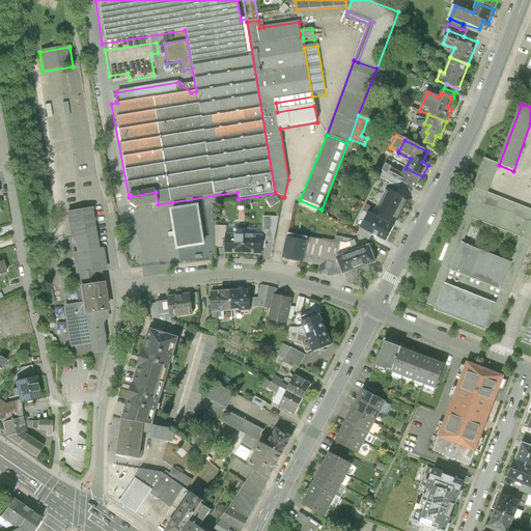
[(484,160),(452,241),(464,245),(473,220),(520,239),(510,262),(522,267),(530,244),(530,317),(521,343),(530,346),(530,211),(488,193),(499,165),(484,160)]
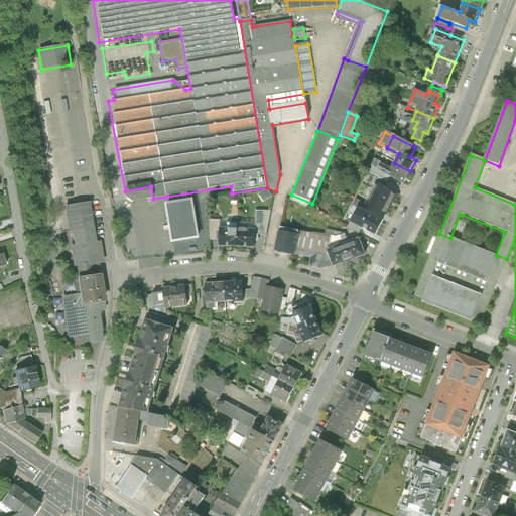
[(381,165),(377,172),(390,178),(403,185),(410,171),(394,163),(390,170),(381,165)]
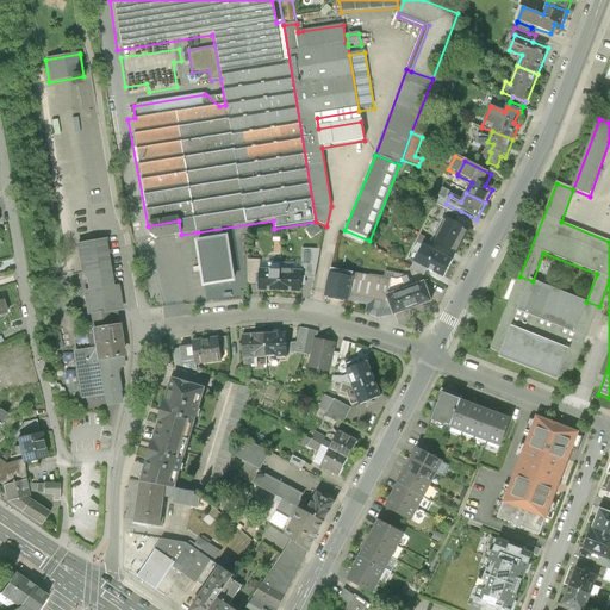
[(458,217),(461,211),(446,204),(442,201),(439,206),(447,211),(458,217)]
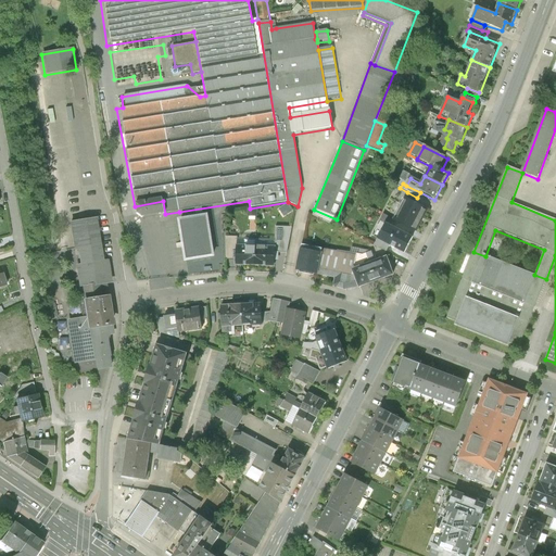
[(407,192),(404,198),(415,203),(417,198),(407,192)]
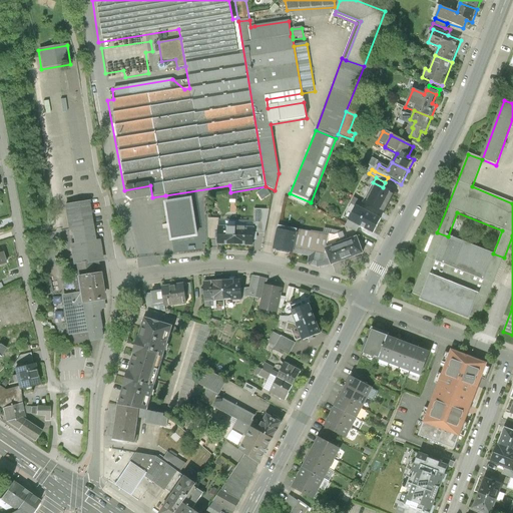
[(383,187),(373,182),(363,203),(384,213),(394,193),(383,187)]
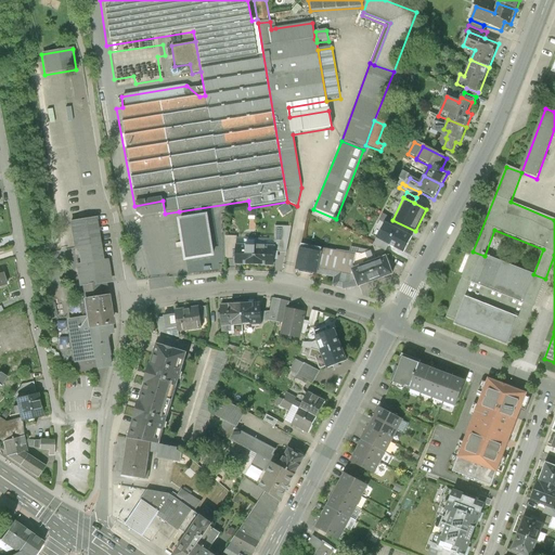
[(140,219),(165,214),(163,201),(134,206),(137,215),(140,219)]
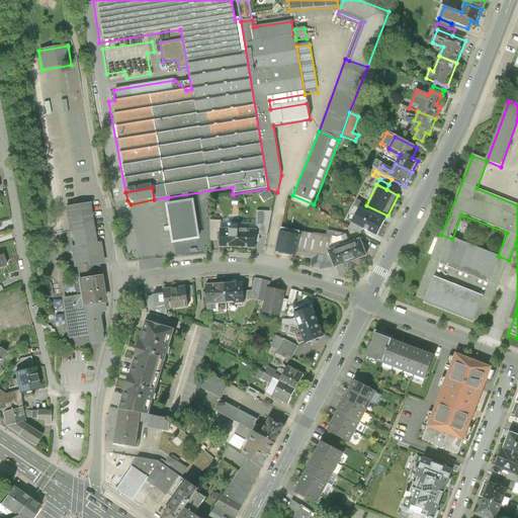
[(314,204),(292,195),(291,199),(312,210),(314,204)]
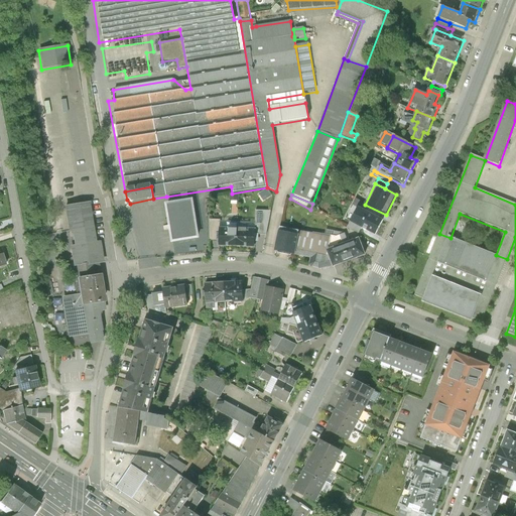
[(386,215),(365,205),(355,200),(352,206),(358,209),(383,222),(386,215)]
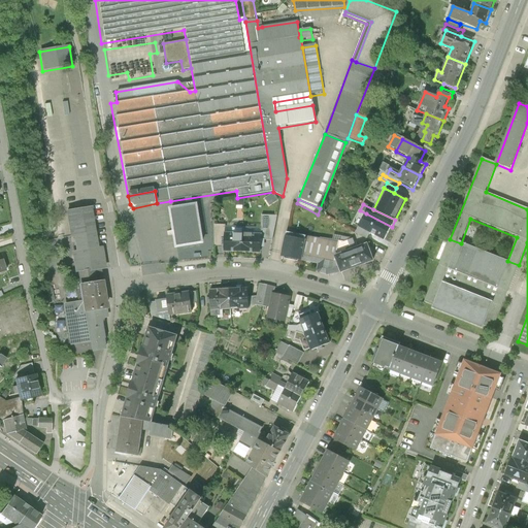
[(195,205),(172,209),(178,245),(201,241),(195,205)]
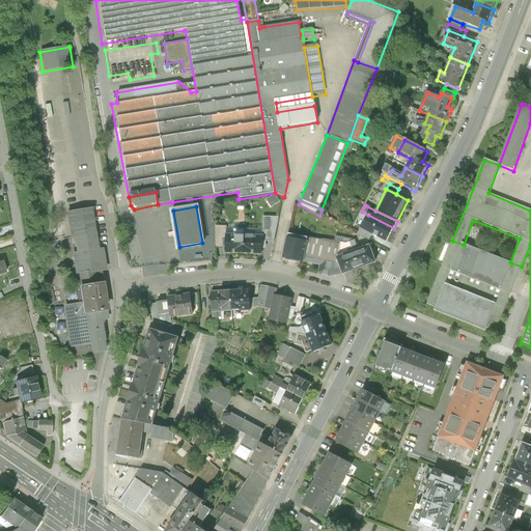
[(91,208),(65,213),(66,225),(70,242),(73,242),(74,255),(72,255),(75,277),(100,273),(106,273),(103,250),(98,251),(91,208)]
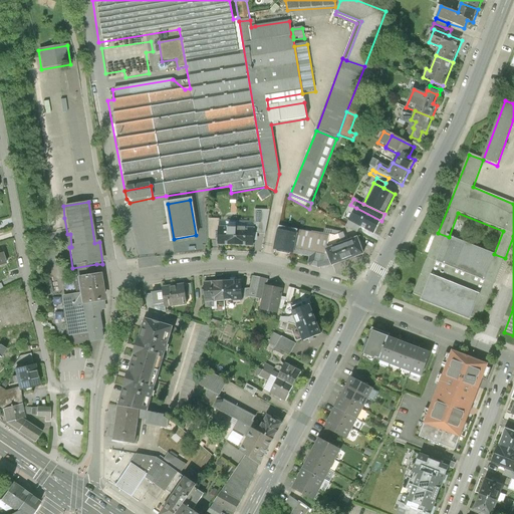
[(381,221),(356,208),(349,223),(359,229),(373,236),(381,221)]
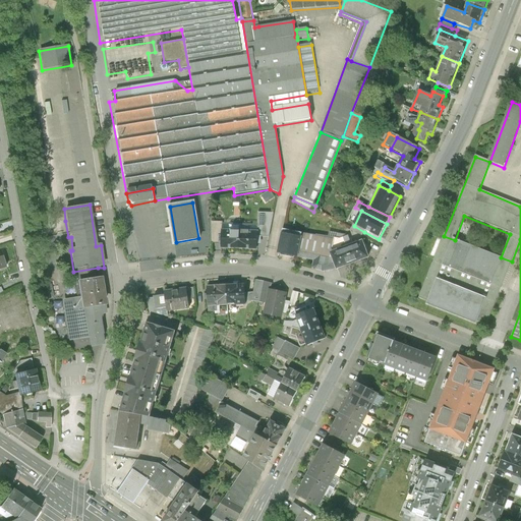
[(346,231),(328,221),(324,228),(342,237),(346,231)]
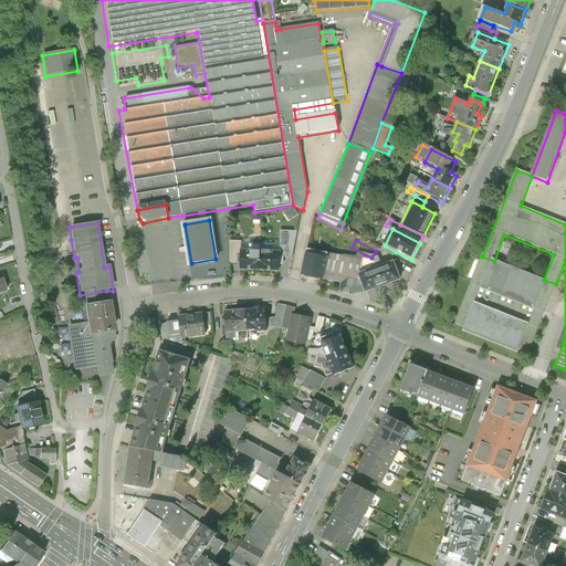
[(280,241),(279,252),(279,258),(290,259),(291,242),(280,241)]
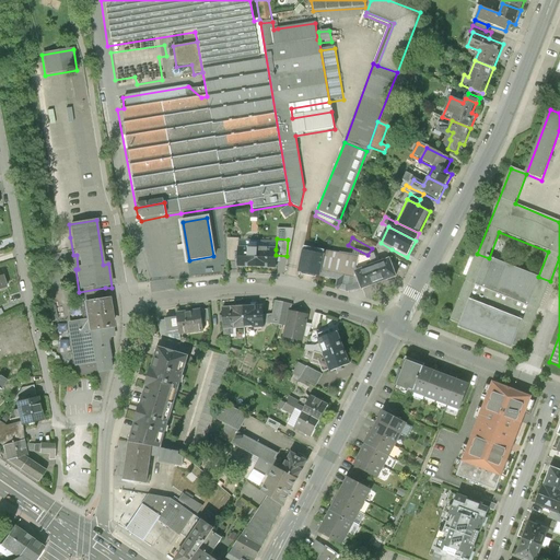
[(237,256),(237,248),(238,240),(225,240),(228,263),(234,263),(234,255),(237,256)]
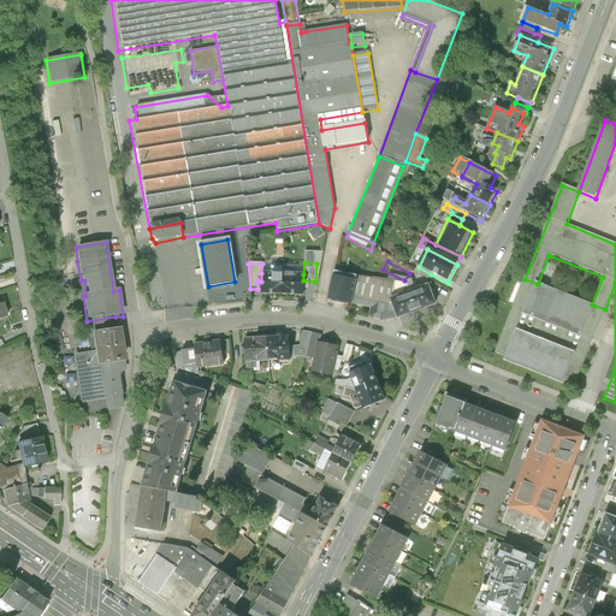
[(431,274),(419,267),(415,273),(427,280),(431,274)]
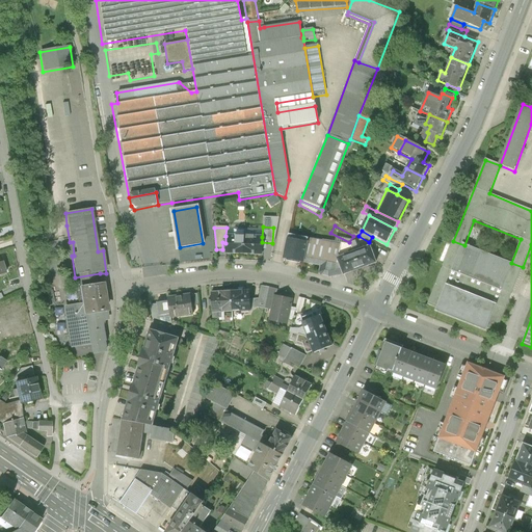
[(224,256),(243,257),(244,237),(225,236),(225,243),(224,256)]
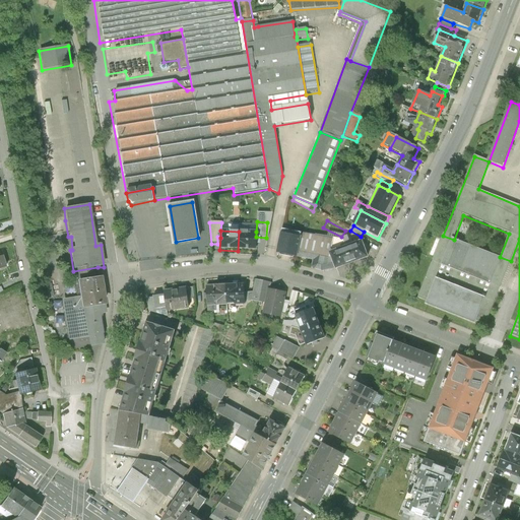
[(256,237),(256,232),(239,232),(238,251),(256,252),(256,237)]
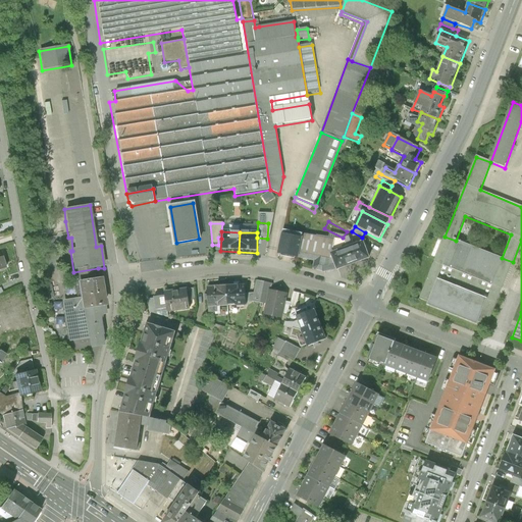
[(330,256),(333,240),(304,235),(303,240),(299,258),(314,261),(313,268),(314,271),(322,273),(335,270),(330,256)]
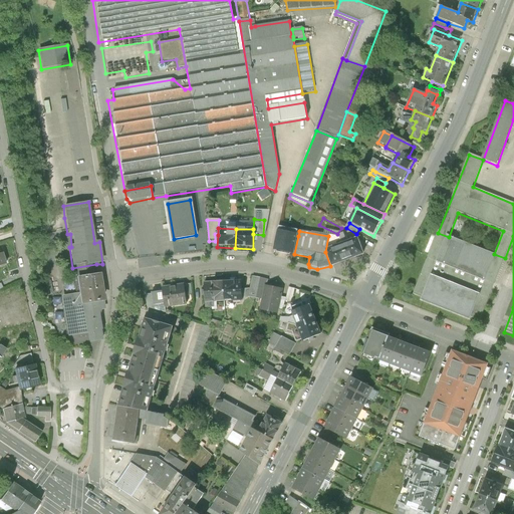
[(298,236),(278,232),(274,252),(294,256),(294,254),(298,236)]
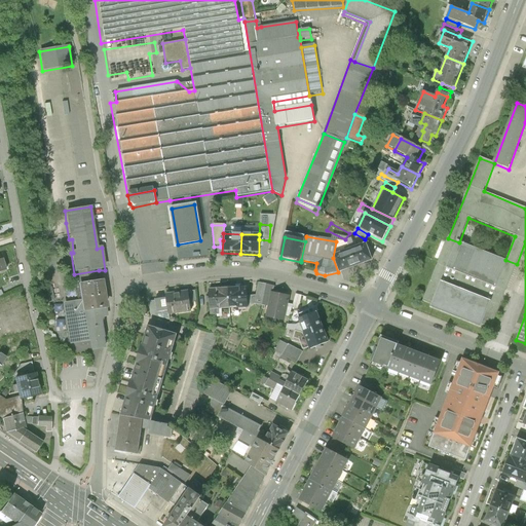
[(372,262),(366,245),(354,249),(350,238),(345,241),(355,268),(372,262)]
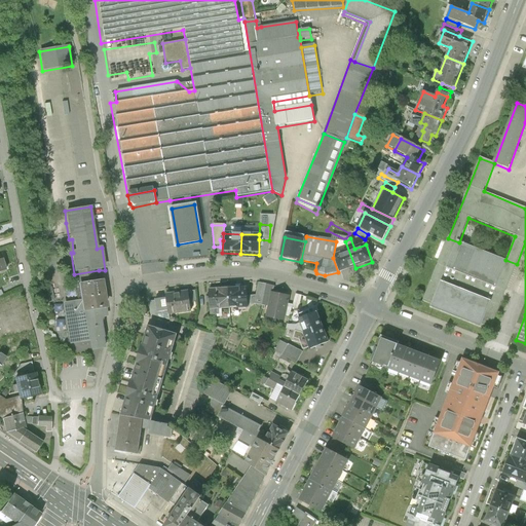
[(492,330),(517,264),(505,260),(459,242),(448,238),(422,303),(434,307),(431,311),(480,331),(482,326),(492,330)]
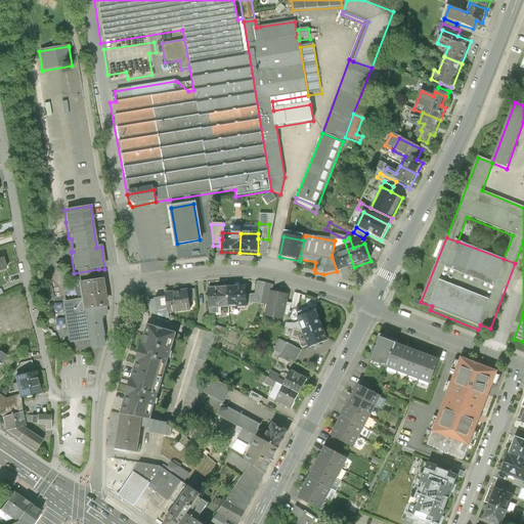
[(354,267),(344,241),(341,242),(335,241),(332,257),(337,271),(338,273),(354,267)]
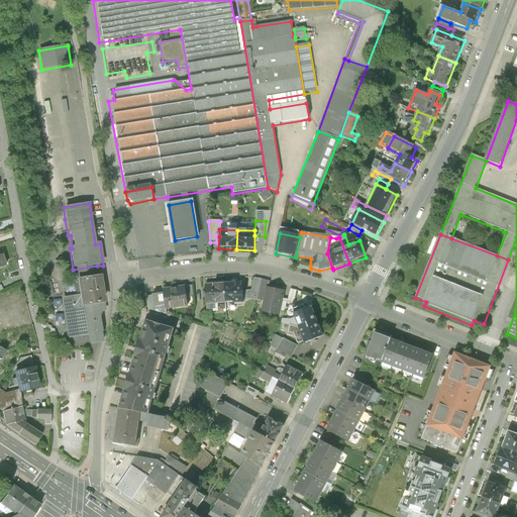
[(99,277),(97,266),(73,270),(75,281),(99,277)]
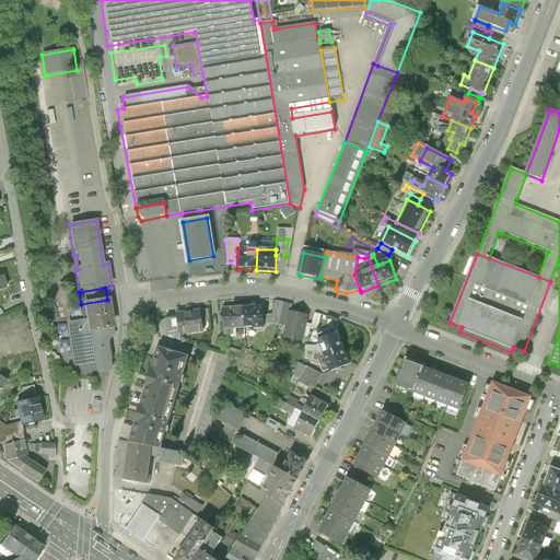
[(81,304),(83,319),(63,323),(70,368),(93,364),(95,373),(113,371),(108,339),(113,339),(112,330),(107,300),(81,304)]
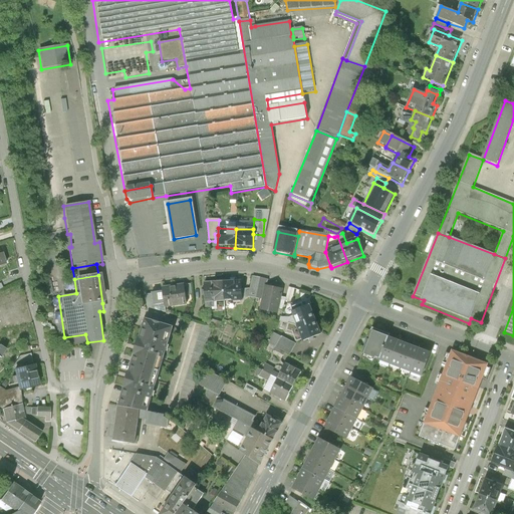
[(255,297),(260,277),(252,275),(249,286),(242,287),(242,300),(254,302),(255,297)]
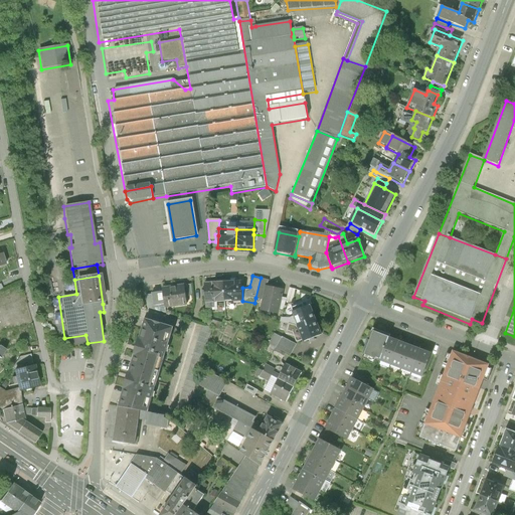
[(210,280),(203,280),(205,309),(217,309),(217,302),(224,302),(223,277),(210,278),(210,280)]
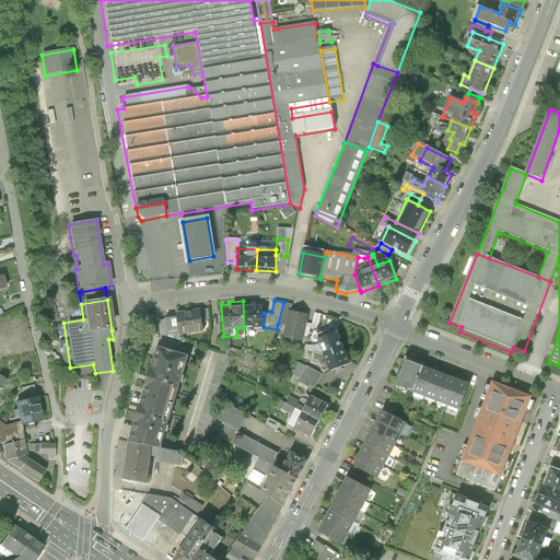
[(243,301),(244,328),(264,327),(264,313),(263,302),(256,303),(256,301),(243,301)]
